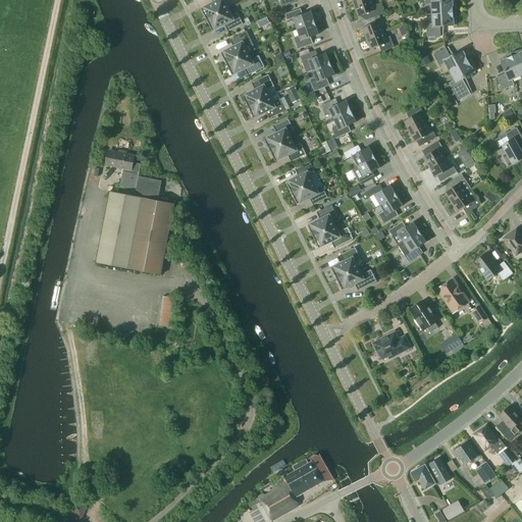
[(201,8),(206,19),(228,9),(225,2),(228,0),(215,0),(216,1),(201,8)]
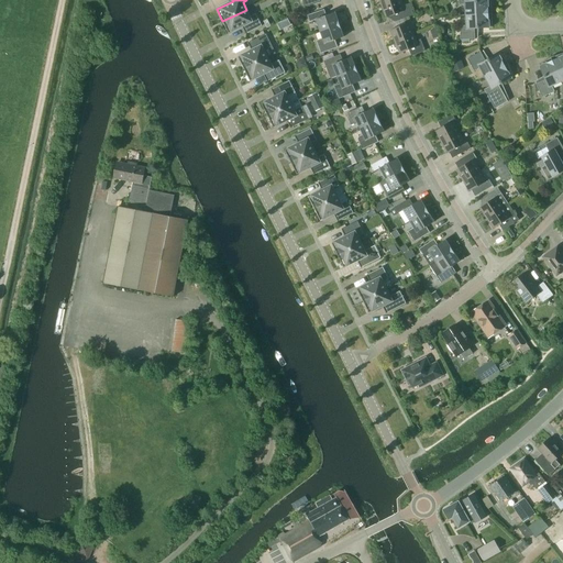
[(386,18),(392,15),(394,22),(414,15),(409,3),(403,6),(400,0),(397,0),(382,6),(386,18)]
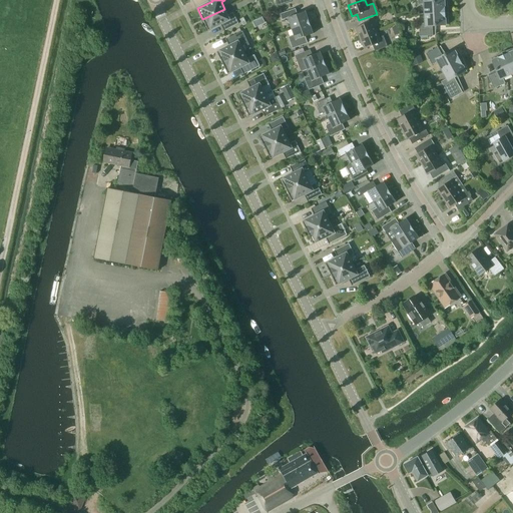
[(424,4),(425,14),(449,12),(446,0),(445,0),(431,1),(431,0),(417,0),(418,4),(424,4)]
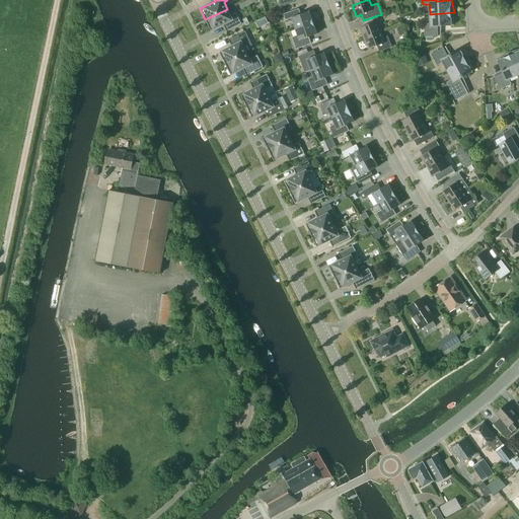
[(230,15),(227,9),(205,19),(211,30),(226,23),(229,29),(241,23),(235,12),(230,15)]
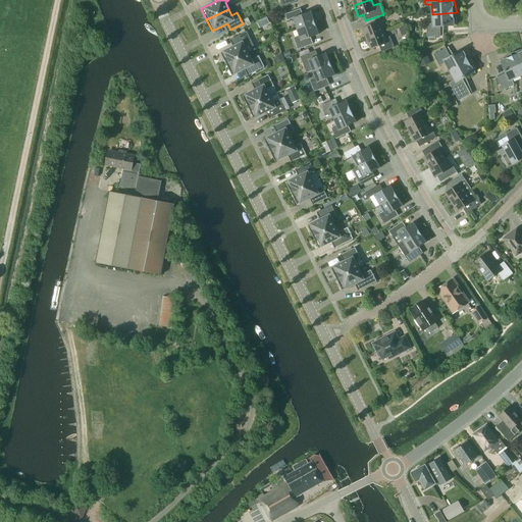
[(298,9),(284,14),(286,20),(293,18),(297,29),(314,22),(311,11),(300,15),(298,9)]
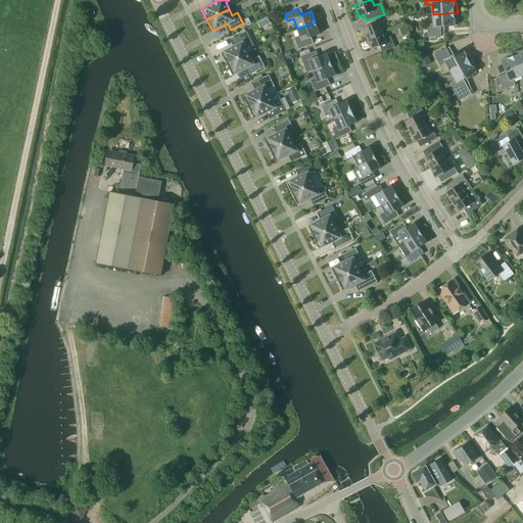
[(458,12),(433,14),(433,24),(427,24),(428,37),(441,36),(441,26),(457,26),(458,12)]
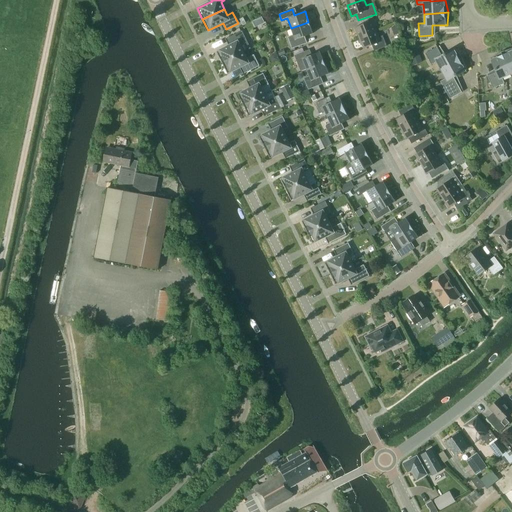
[(355,27),(359,38),(376,31),(372,20),(355,27)]
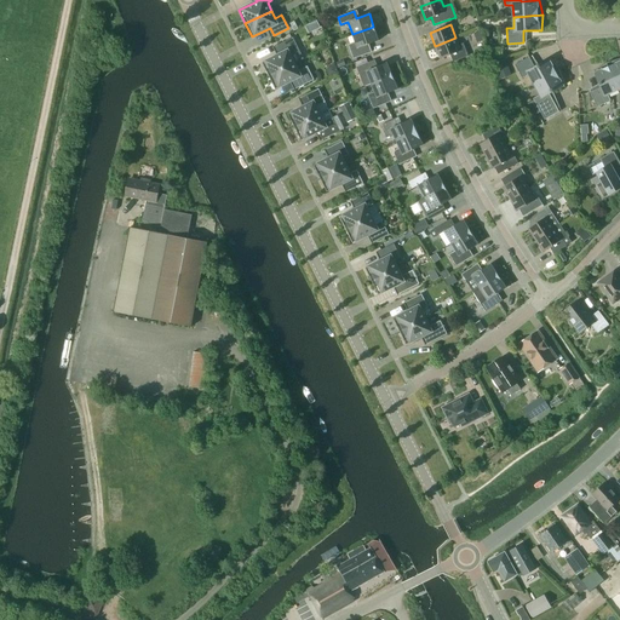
[(355,42),(348,45),(354,58),(368,53),(365,45),(378,40),(373,27),(352,34),(355,42)]
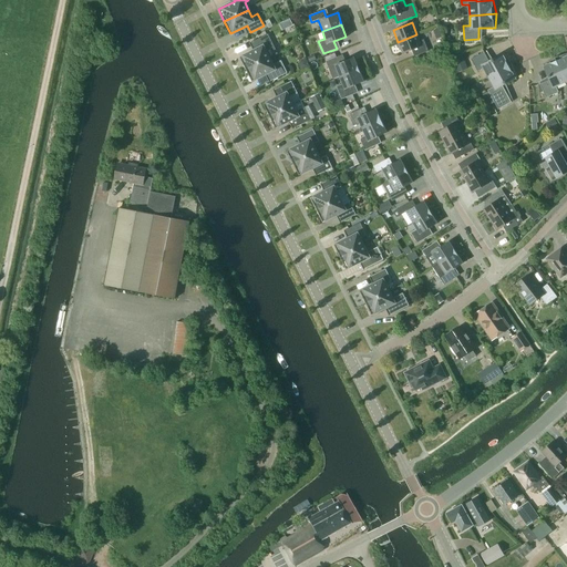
[(239,58),(246,70),(269,58),(266,50),(274,47),(268,34),(253,42),(256,49),(239,58)]
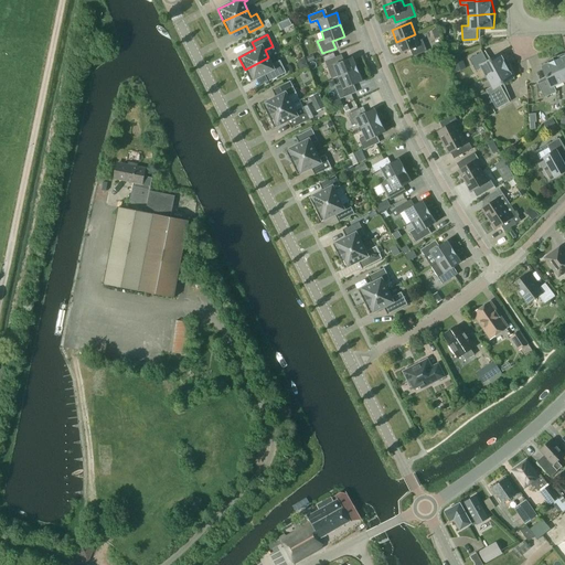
[(418,41),(415,34),(396,42),(401,54),(411,50),(413,56),(427,51),(422,39),(418,41)]
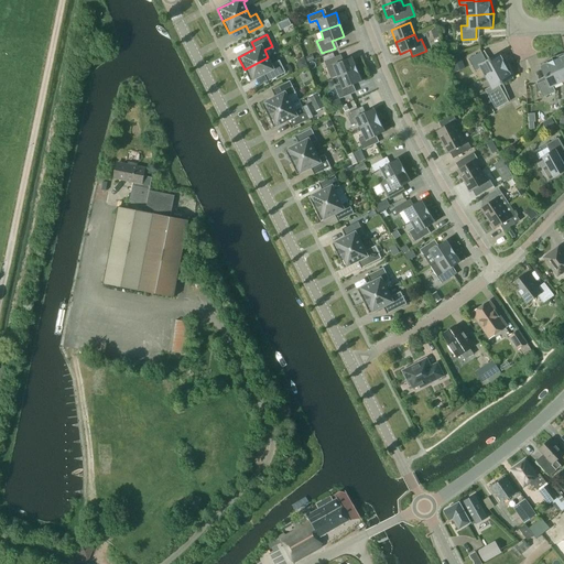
[(480,67),(486,77),(509,64),(501,53),(487,61),(481,52),(468,58),(475,71),(480,67)]
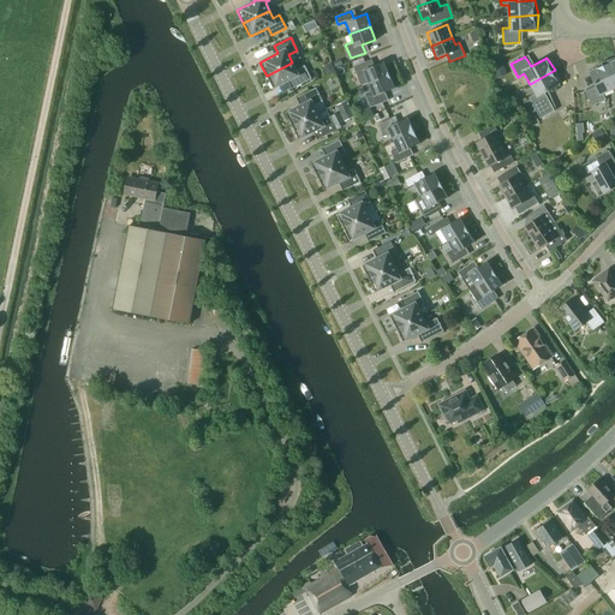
[(501,58),(489,64),(494,75),(506,70),(501,58)]
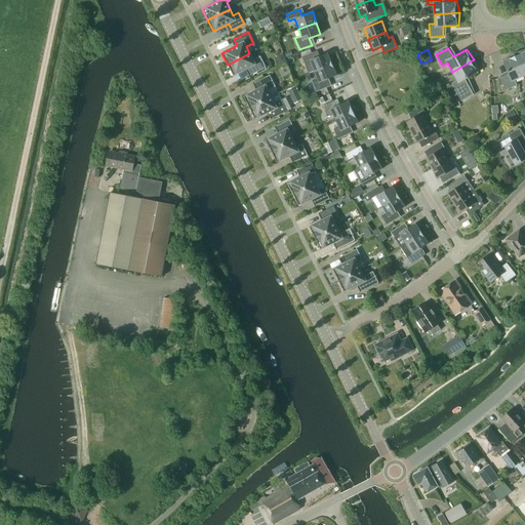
[(524,49),(514,53),(524,76),(524,75),(524,49)]
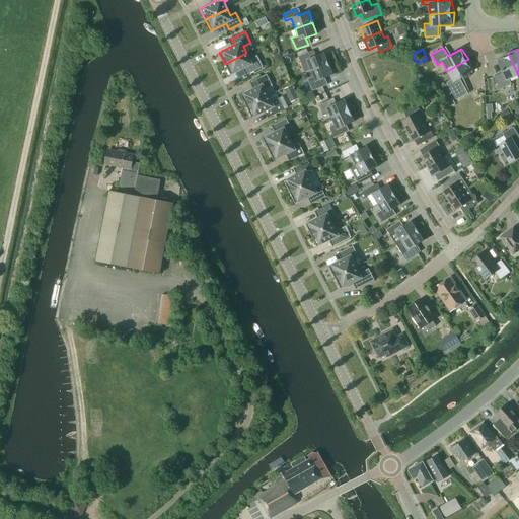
[(310,51),(298,56),(301,62),(306,60),(311,71),(328,64),(323,53),(313,57),(310,51)]
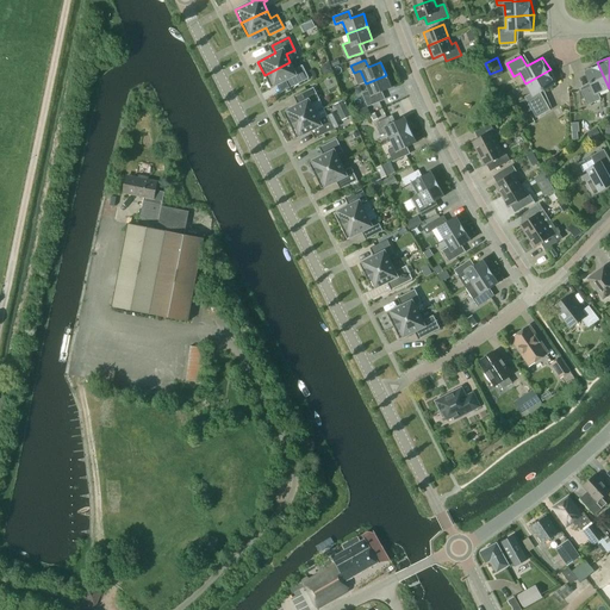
[(290,62),(265,75),(271,88),(288,79),(292,87),(309,79),(303,64),(293,69),(290,62)]
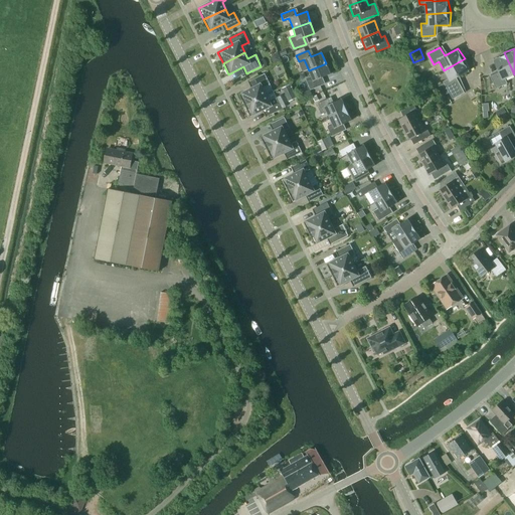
[(273,64),(282,60),(278,52),(273,54),(271,59),(273,64)]
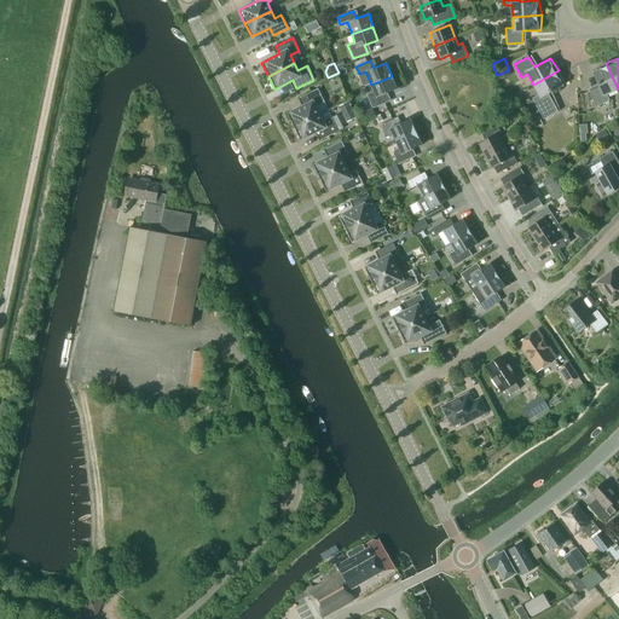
[(607,94),(618,90),(606,63),(593,70),(600,87),(589,92),(596,106),(609,100),(607,94)]
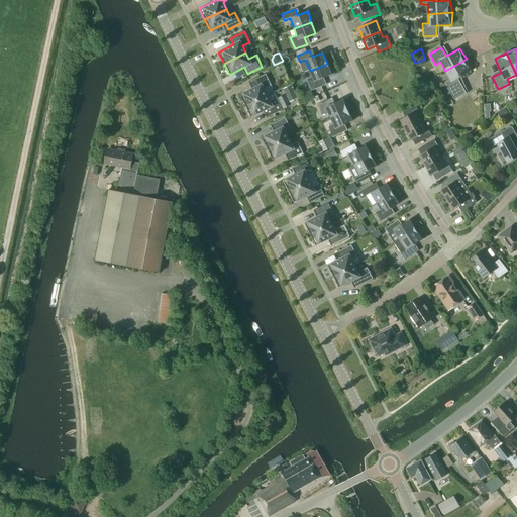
[(444,82),(445,84),(440,87),(445,96),(450,93),(454,99),(466,93),(467,93),(463,88),(466,87),(461,76),(472,71),(467,59),(445,71),(450,79),(444,82)]
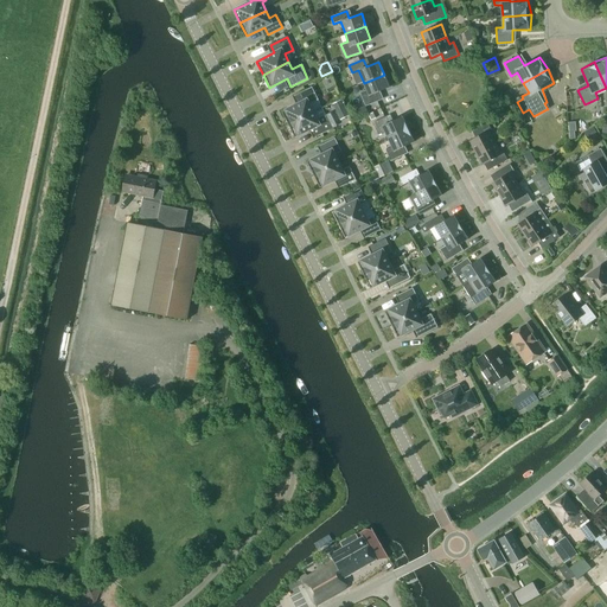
[(389,88),(384,75),(364,83),(368,90),(360,94),(365,106),(379,101),(377,93),(389,88)]
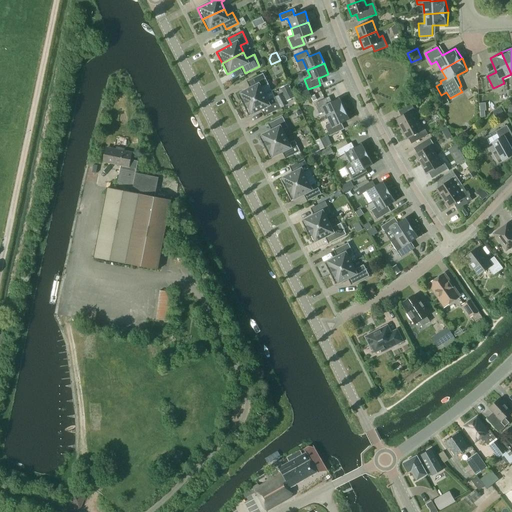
[(261,88),(269,84),(263,73),(249,80),(252,86),(237,94),(243,105),(264,94),(261,88)]
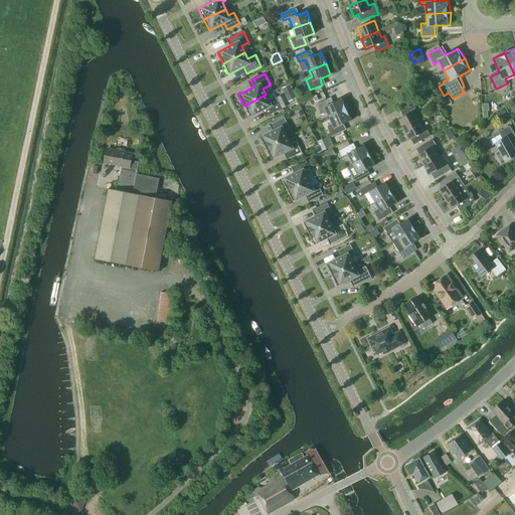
[(293,91),(286,95),(289,102),(296,98),(293,91)]
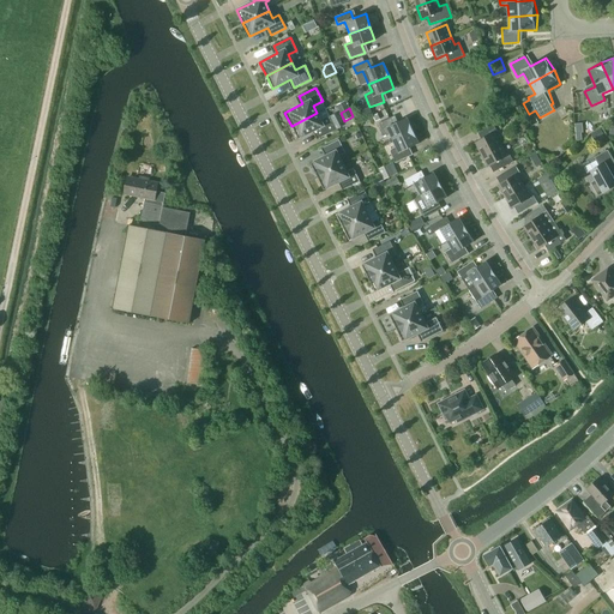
[(353,114),(356,121),(367,116),(363,109),(353,114)]
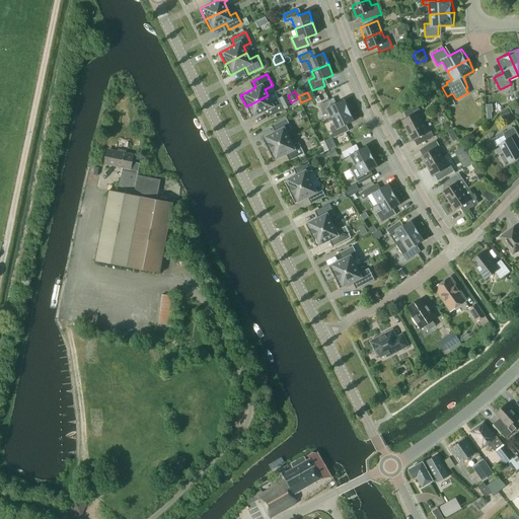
[(272,101),(268,95),(246,106),(252,118),(267,109),(271,117),(285,109),(279,98),(272,101)]
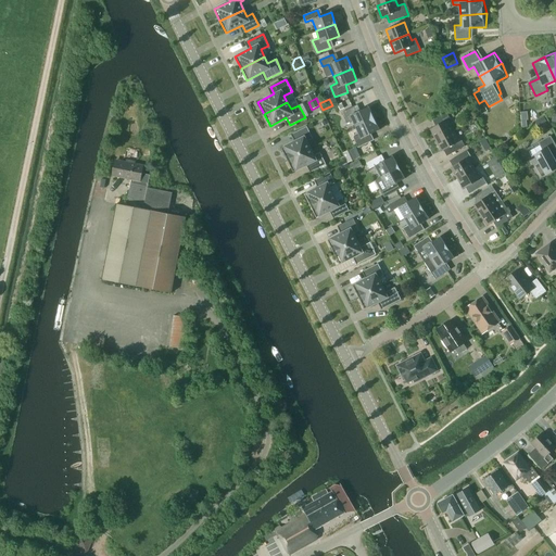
[(354,106),(341,112),(346,124),(353,121),(356,127),(374,118),(368,106),(357,112),(354,106)]
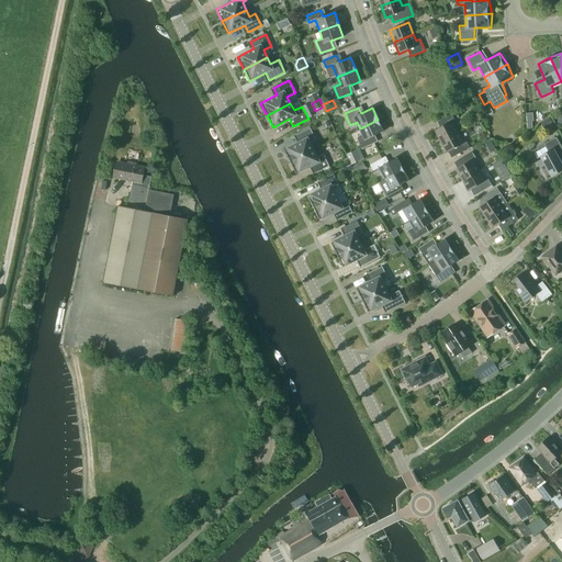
[(435,131),(440,142),(458,132),(452,121),(454,120),(451,113),(437,121),(440,127),(435,131)]
